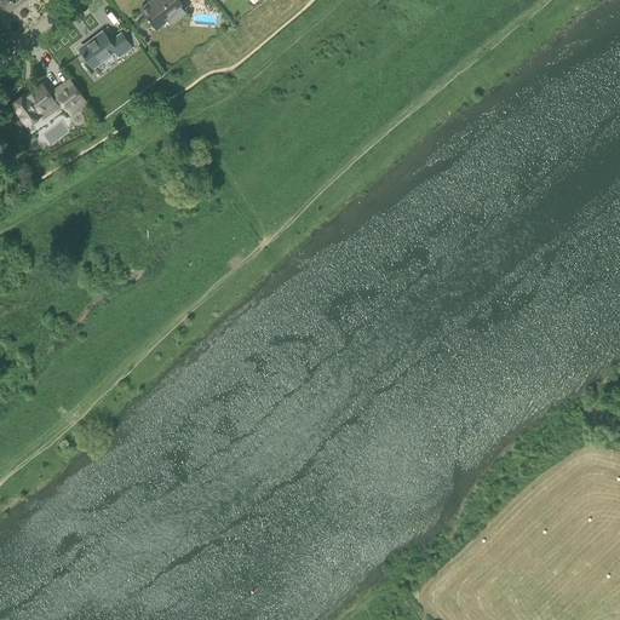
[(0,0),(10,12),(23,1),(22,0),(0,0)]
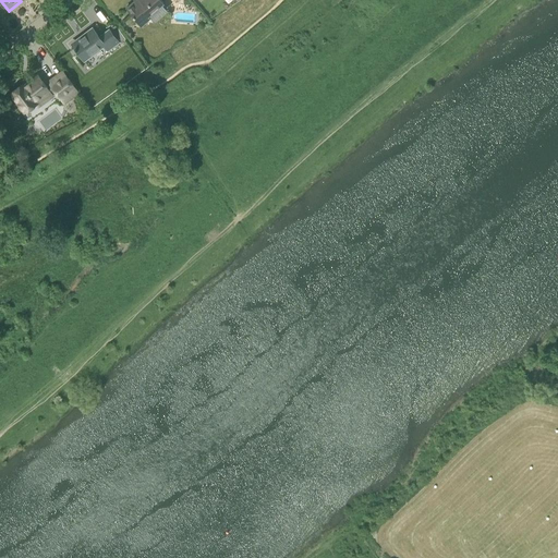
[(133,0),(135,1),(126,9),(138,23),(140,23),(141,25),(149,17),(153,22),(161,14),(156,9),(164,2),(161,0),(133,0)]
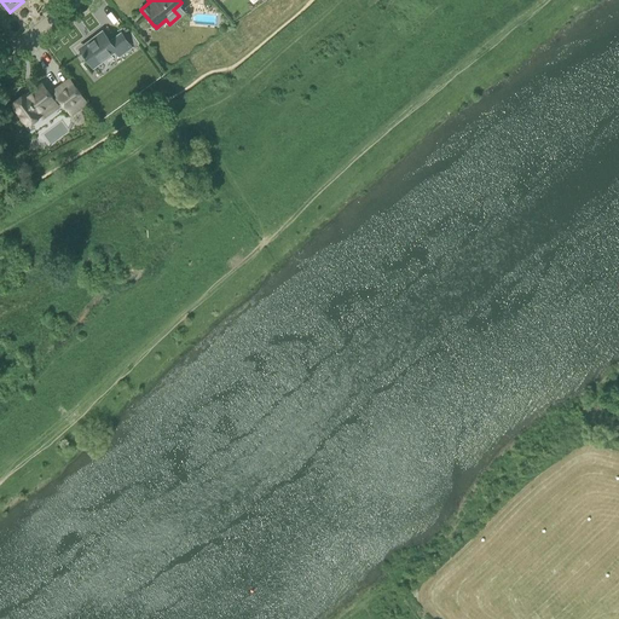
[(94,39),(80,50),(93,67),(115,51),(120,57),(132,47),(121,33),(110,41),(103,32),(93,38),(94,39)]
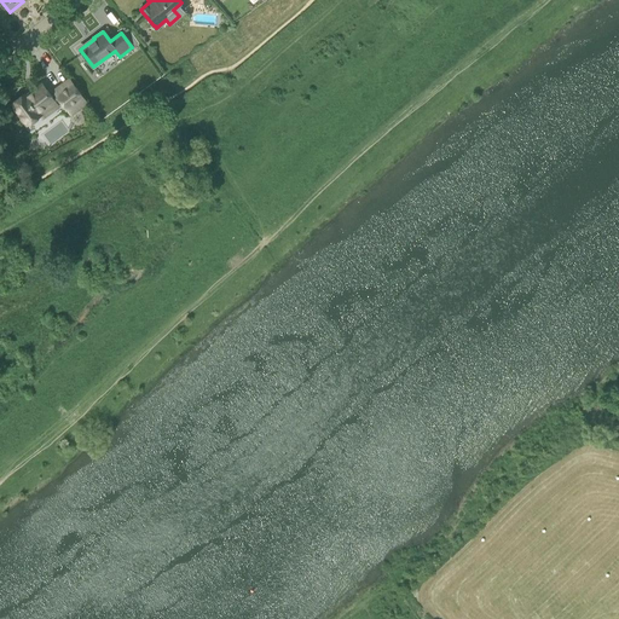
[(71,84),(57,94),(71,114),(86,102),(71,84)]
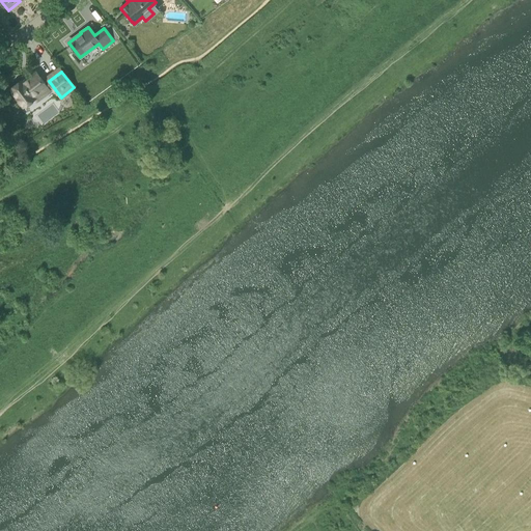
[(49,90),(36,73),(28,78),(29,79),(23,83),(22,80),(10,88),(24,107),(34,99),(33,96),(46,87),(49,90)]
